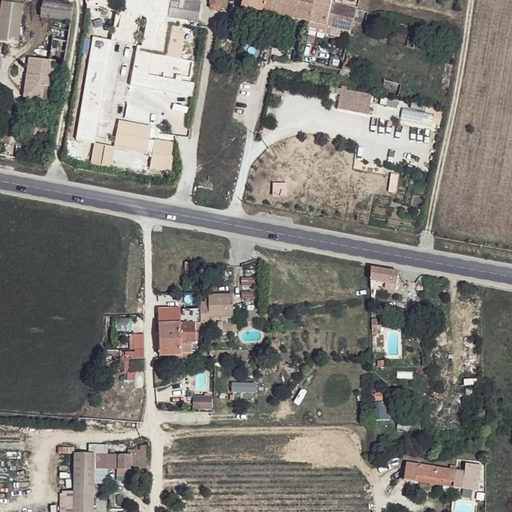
[(72,8),(26,0),(25,5),(23,14),(70,23),(72,8)]
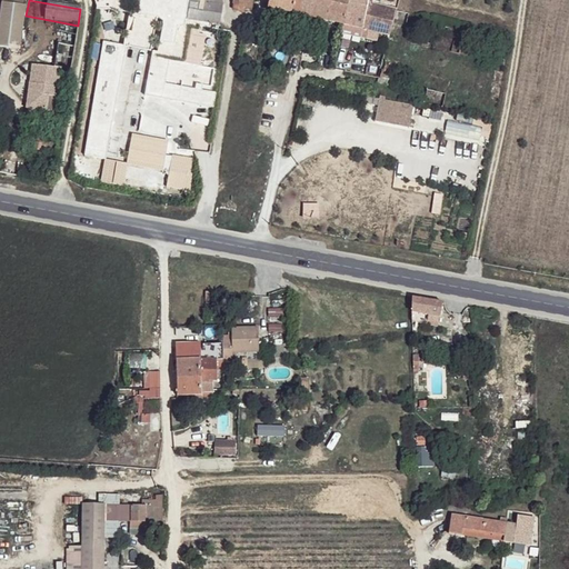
[(201,2),(201,0),(167,0),(165,15),(186,19),(190,0),(201,2)]
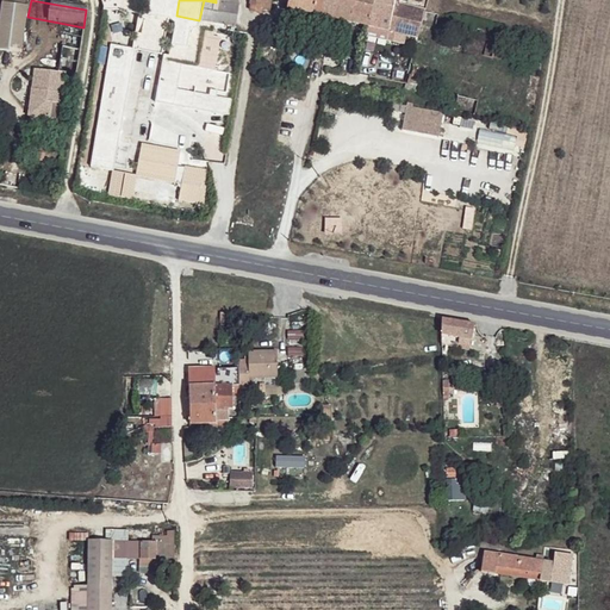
[(238,5),(236,0),(216,0),(216,2),(204,0),(199,20),(246,30),(246,29),(242,19),(236,18),(238,5)]
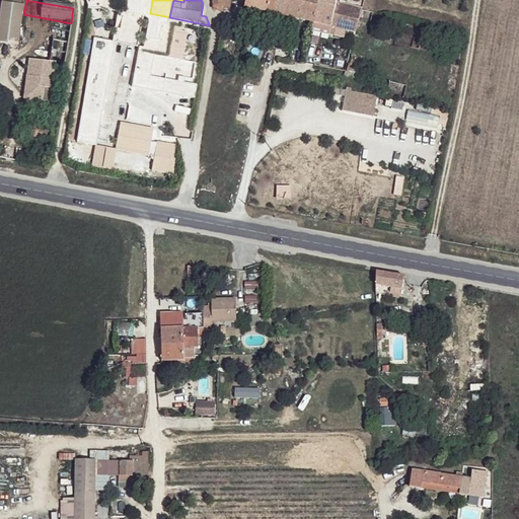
[(213,0),(212,8),(221,10),(222,6),(222,0),(213,0)]
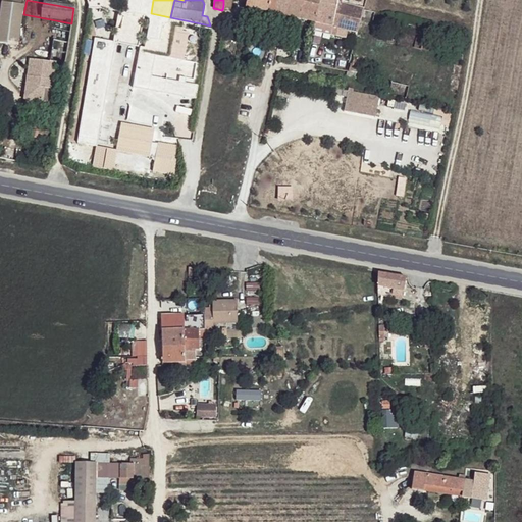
[(271,0),(248,0),(247,7),(269,12),(271,0)]
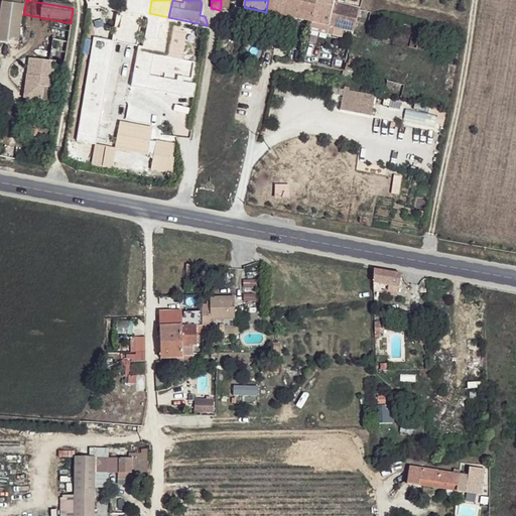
[(268,0),(266,12),(280,15),(283,0),(268,0)]
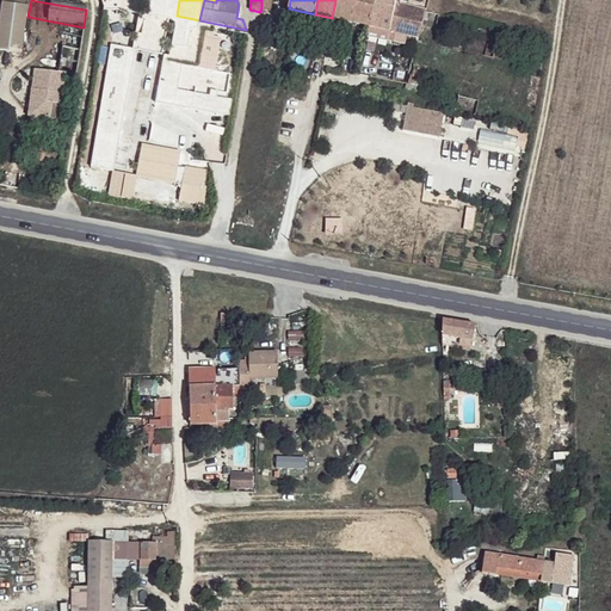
[(369,25),(374,0),(335,0),(332,18),(369,25)]
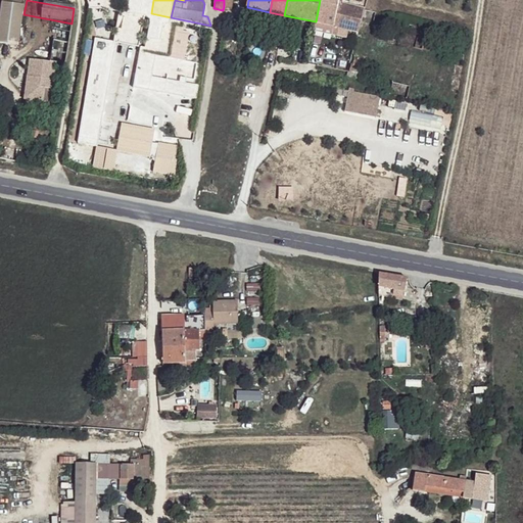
[(338,0),(320,0),(316,21),(345,28),(347,18),(361,21),(364,9),(338,4),(338,0)]
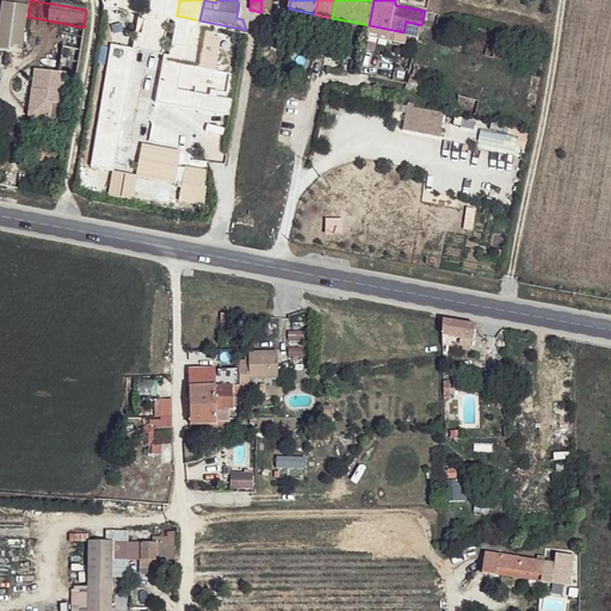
[(30,6),(8,2),(1,48),(22,51),(28,17),(30,6)]
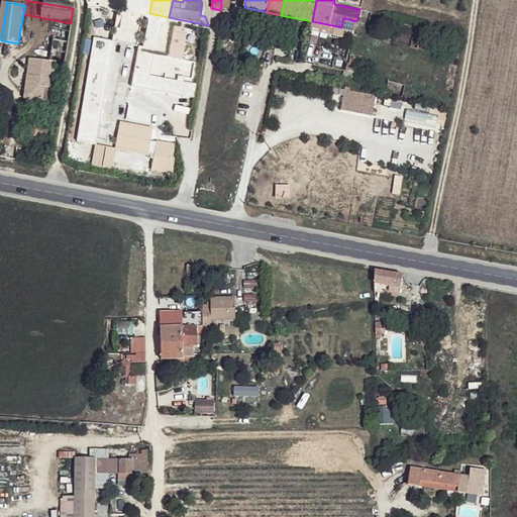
[(366,25),(357,23),(355,30),(365,32),(366,25)]
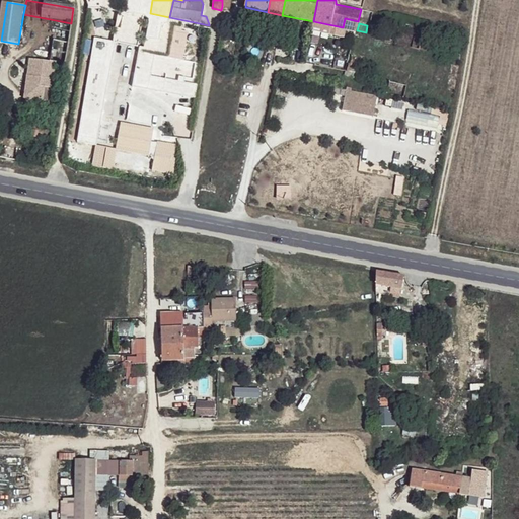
[(371,26),(369,33),(392,39),(394,30),(371,26)]
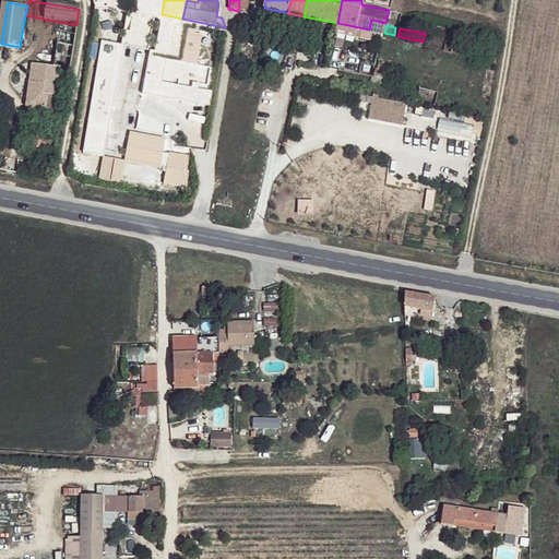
[(74,46),(58,43),(55,66),(60,67),(71,69),(74,46)]
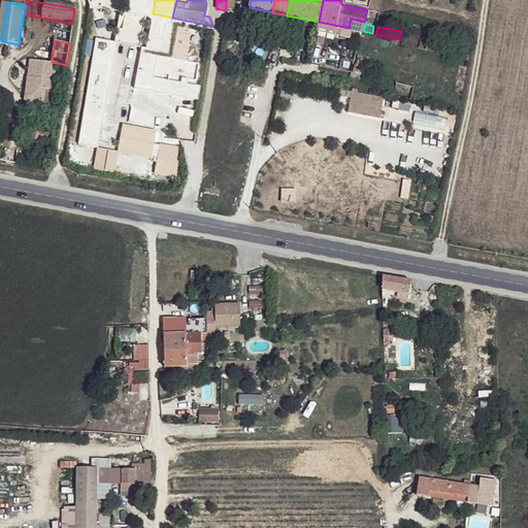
[(32,63),(45,65),(56,68),(57,63),(52,62),(32,59),(32,63)]
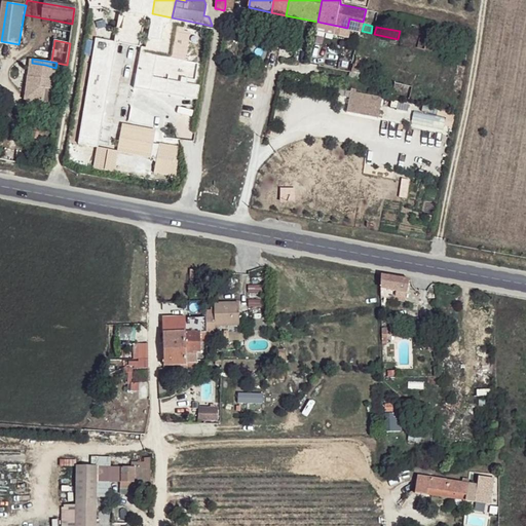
[(42,78),(45,65),(32,63),(29,75),(42,78)]
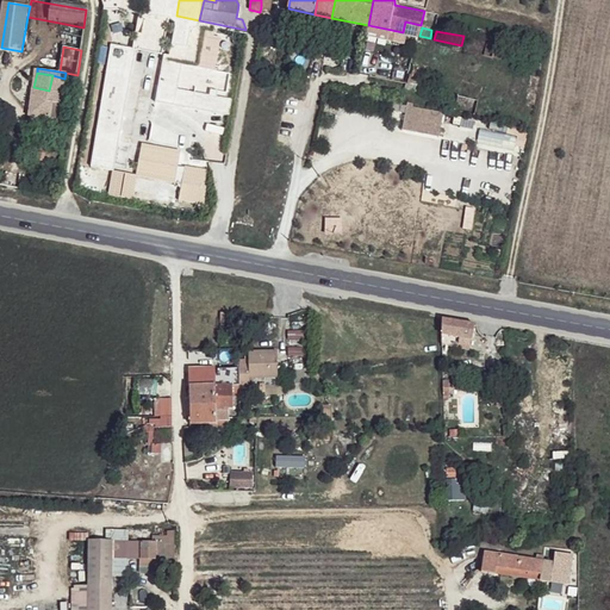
[(64,79),(53,75),(49,91),(62,93),(64,79)]
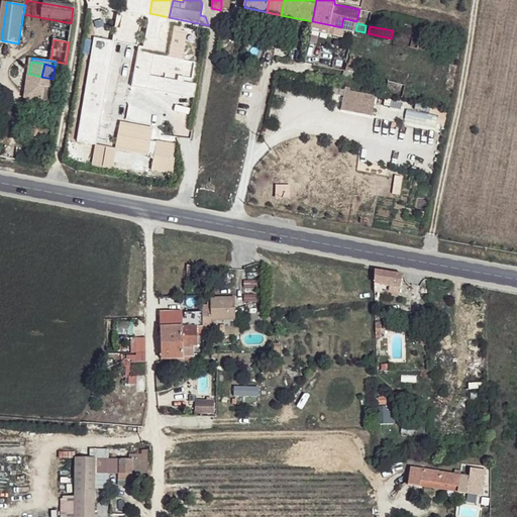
[(391,70),(388,81),(405,85),(408,74),(391,70)]
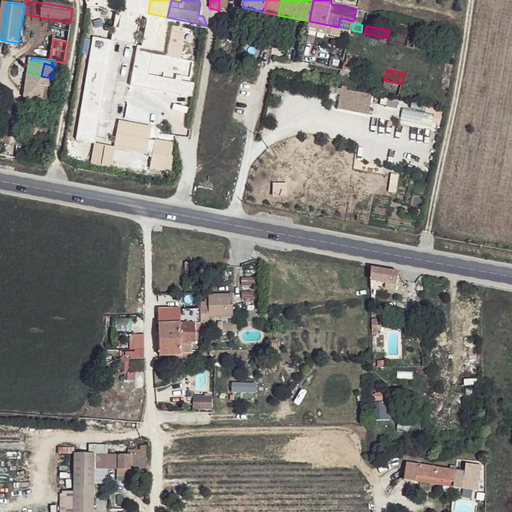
[(41,76),(28,73),(27,82),(39,84),(41,76)]
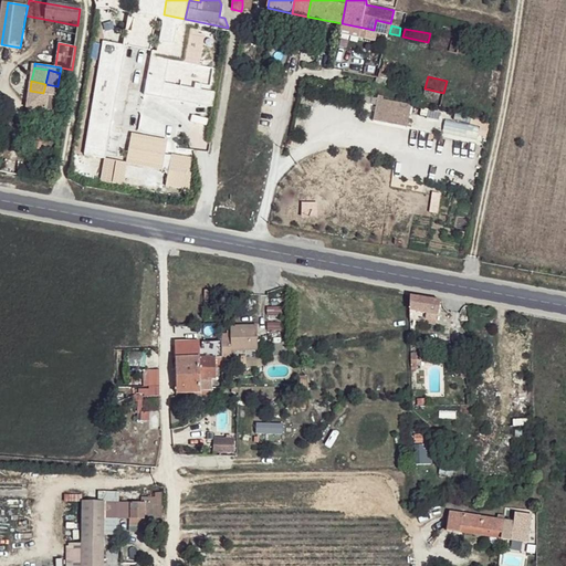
[(58,86),(45,84),(43,93),(55,95),(58,86)]
